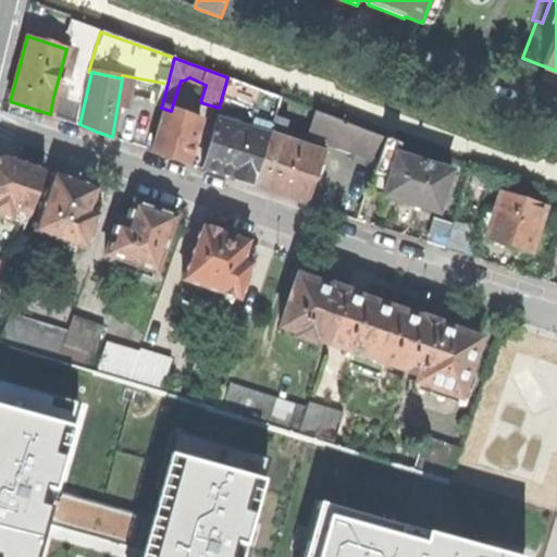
[(223,98),(255,109),(257,103),(259,104),(263,91),(230,79),(223,98)]
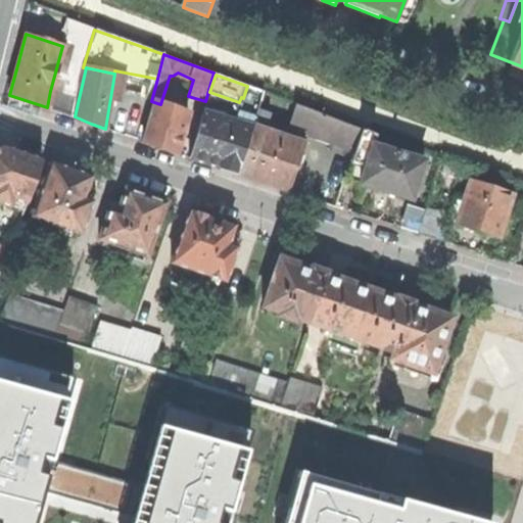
[(264,92),(247,86),(243,98),(241,97),(239,102),(236,111),(238,115),(254,121),(257,109),(264,92)]
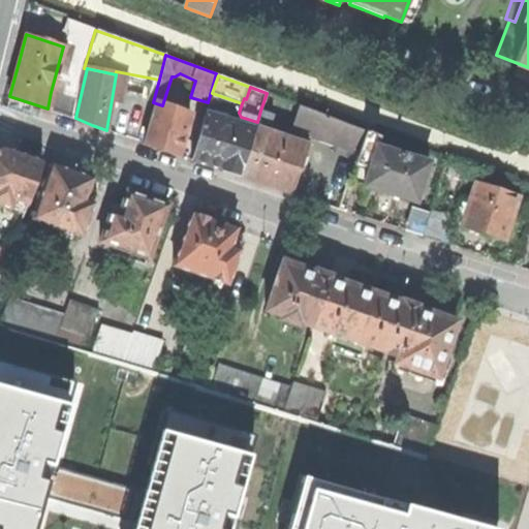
[(60,94),(51,92),(48,109),(71,117),(75,99),(60,94)]
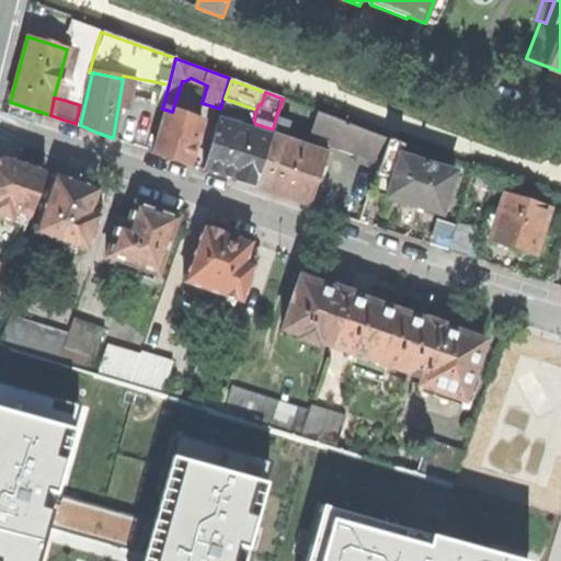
[(165,110),(152,151),(171,158),(189,163),(201,122),(172,112),(165,110)]
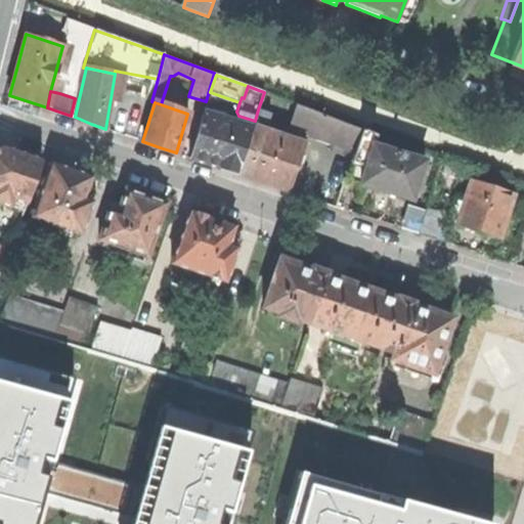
[(300,105),(294,125),(318,134),(316,138),(330,143),(330,142),(355,150),(362,130),(300,105)]
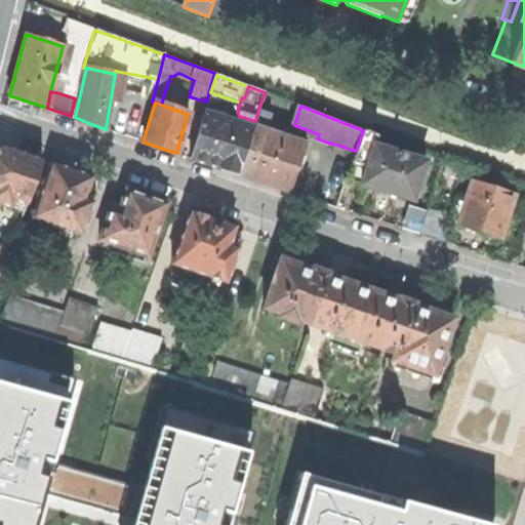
[(270,114),(258,110),(255,121),(253,126),(264,129),(270,114)]
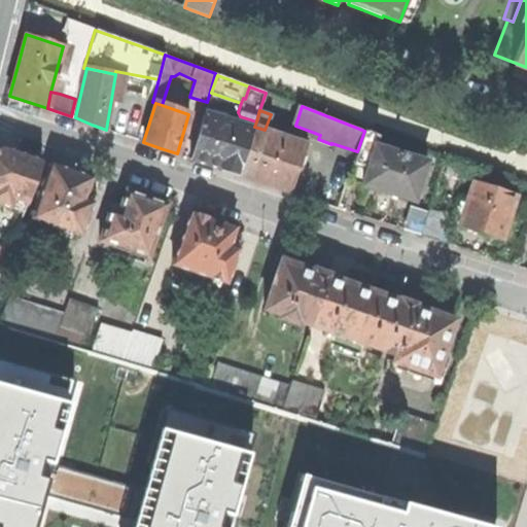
[(204,113),(191,160),(218,168),(239,175),(254,129),(204,113)]
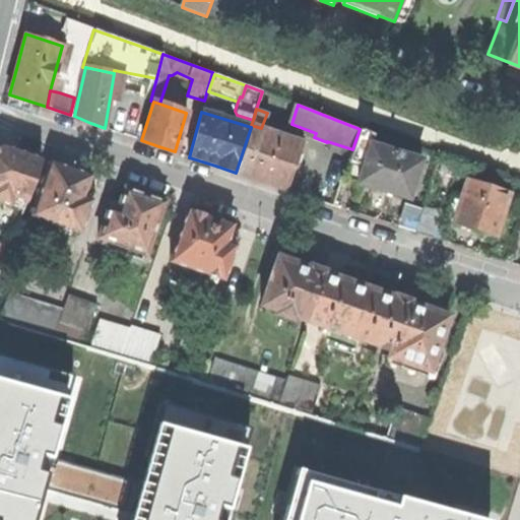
[(251,127),(236,173),(262,182),(283,189),(293,159),(299,141),(261,128),(251,125),(251,127)]
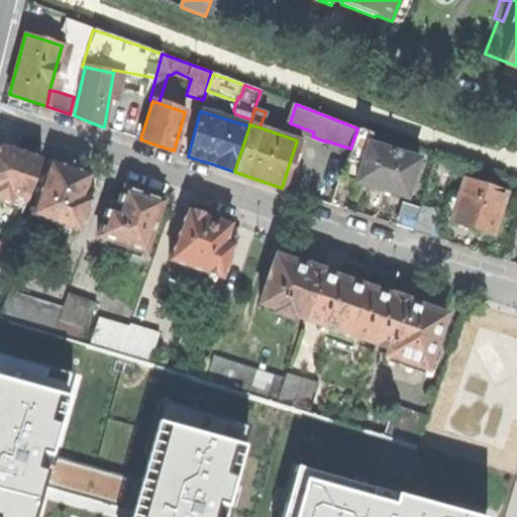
[(350,148),(347,158),(362,163),(368,144),(372,133),(357,128),(350,148)]
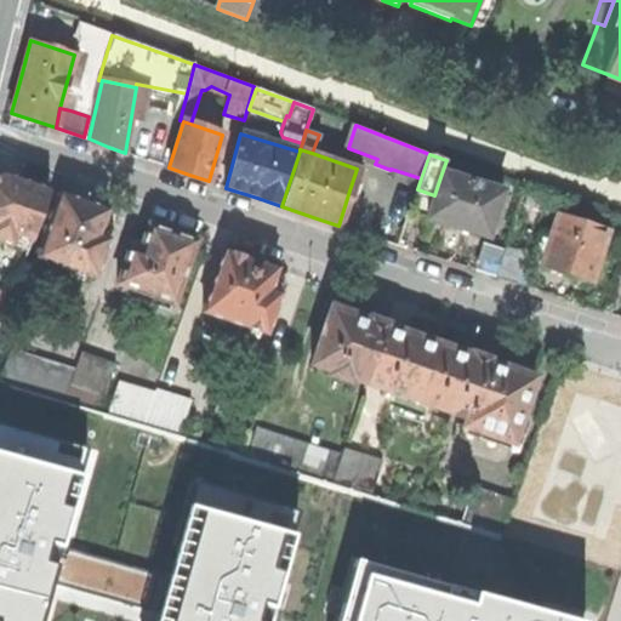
[(355,193),(364,171),(357,169),(349,191),(355,193)]
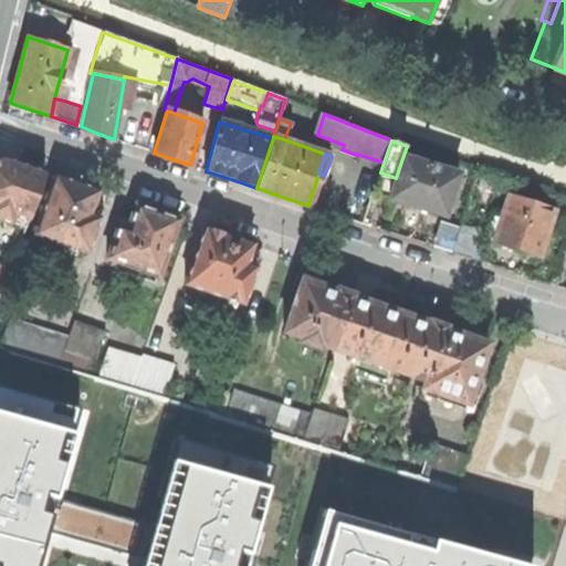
[(396,178),(389,199),(418,208),(443,217),(458,176),(402,158),(396,178)]
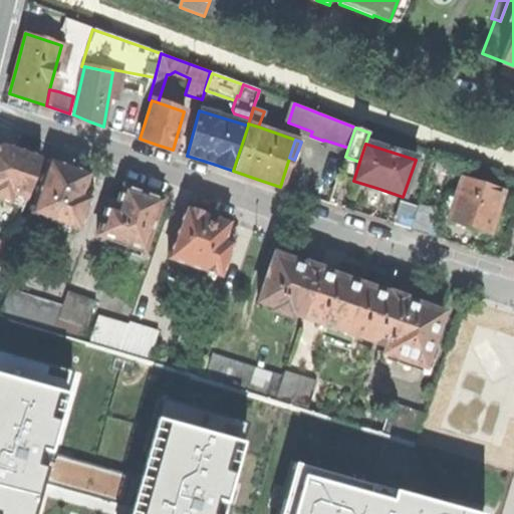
[(0,198),(23,207),(40,158),(2,145),(0,145),(0,198)]
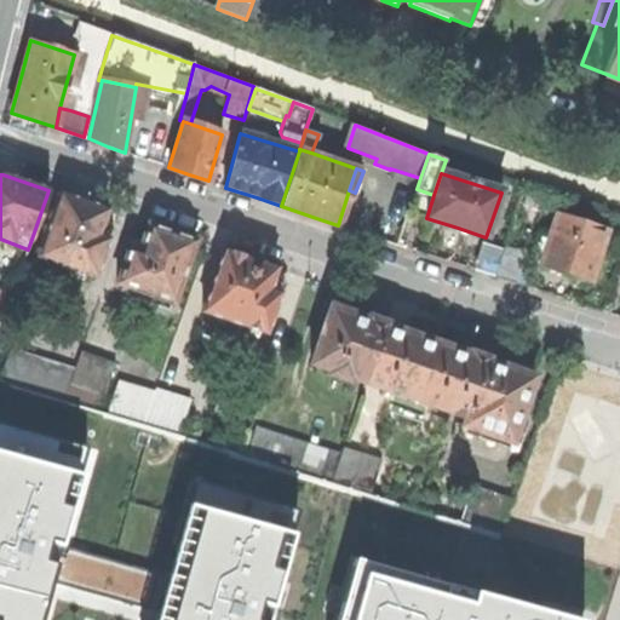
[(434,195),(417,189),(409,212),(426,218),(434,195)]
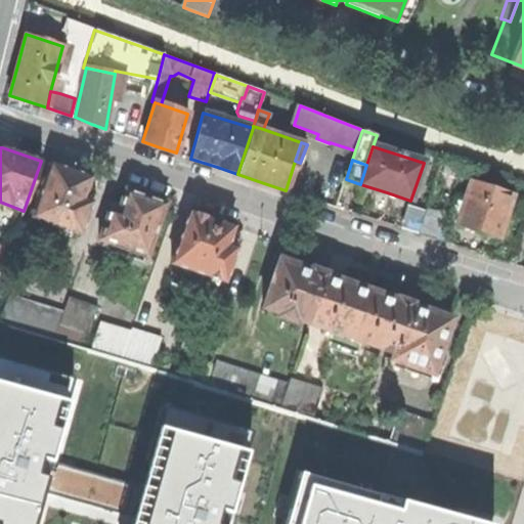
[(50,164),(33,218),(80,233),(95,189),(87,186),(90,177),(70,170),(50,164)]
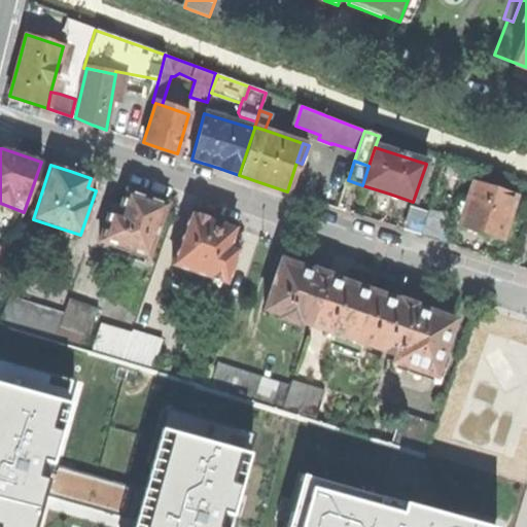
[(473,182),(459,225),(484,234),(503,240),(518,197),(473,182)]
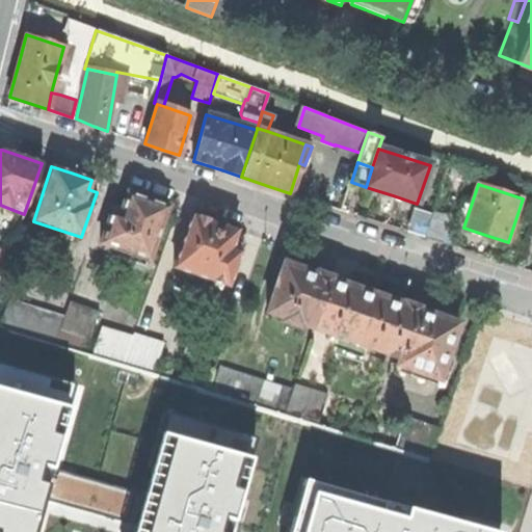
[(111,212),(101,243),(149,260),(168,207),(149,200),(128,192),(120,215),(111,212)]
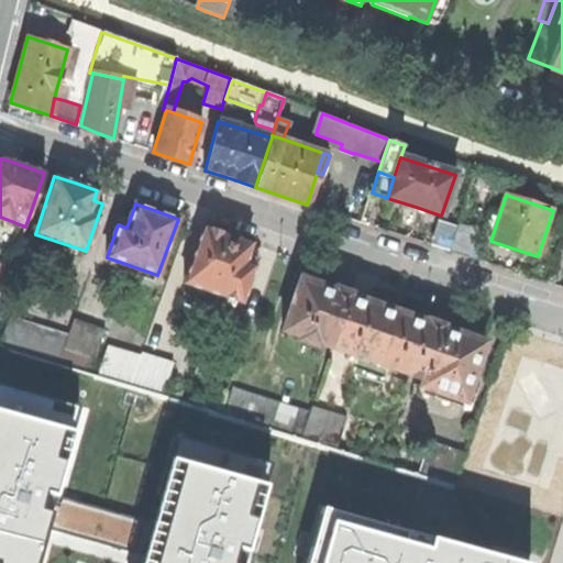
[(439,222),(431,245),(450,251),(457,228),(453,227),(453,225),(443,222),(443,223),(439,222)]
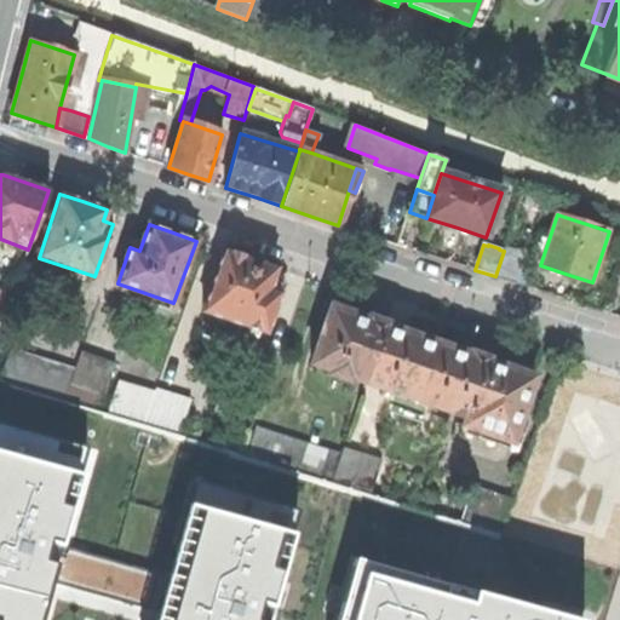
[(504,251),(495,276),(516,282),(524,256),(504,248),(504,251)]
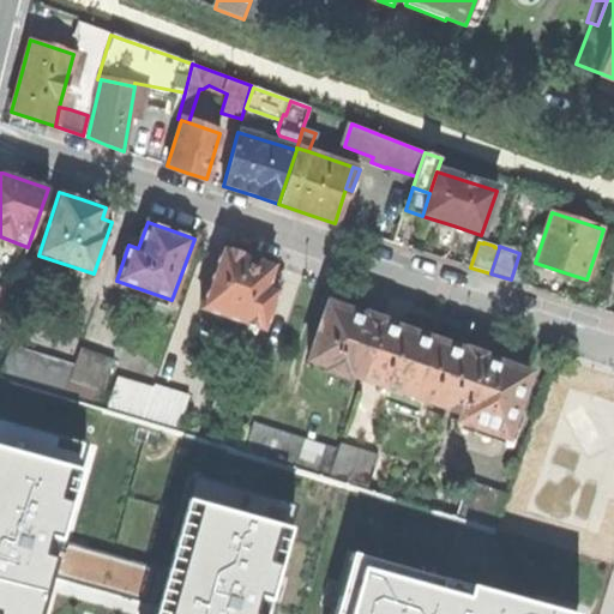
[(222,248),(202,308),(264,330),(282,280),(271,276),(274,266),(248,258),(222,248)]
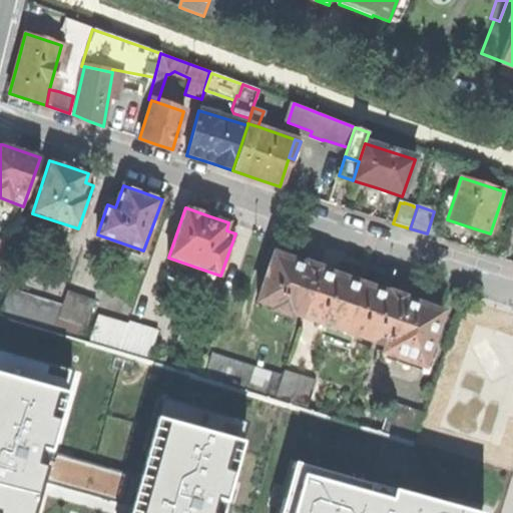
[(0,210),(0,228),(12,239),(16,224),(0,210)]
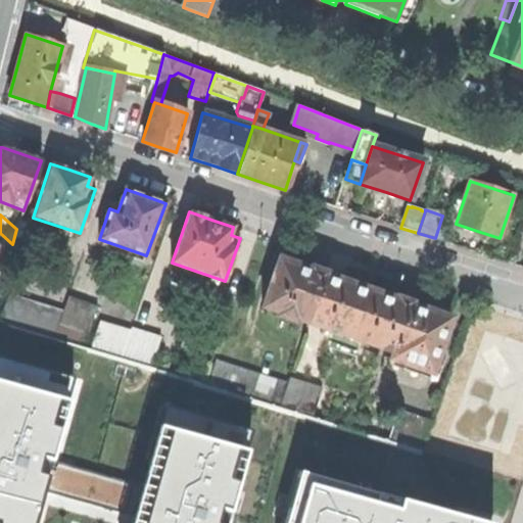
[(308,324),(326,276),(326,274),(311,269),(311,270),(295,265),(278,258),(260,307),(277,313),(276,316),(294,322),(295,320),(308,324)]
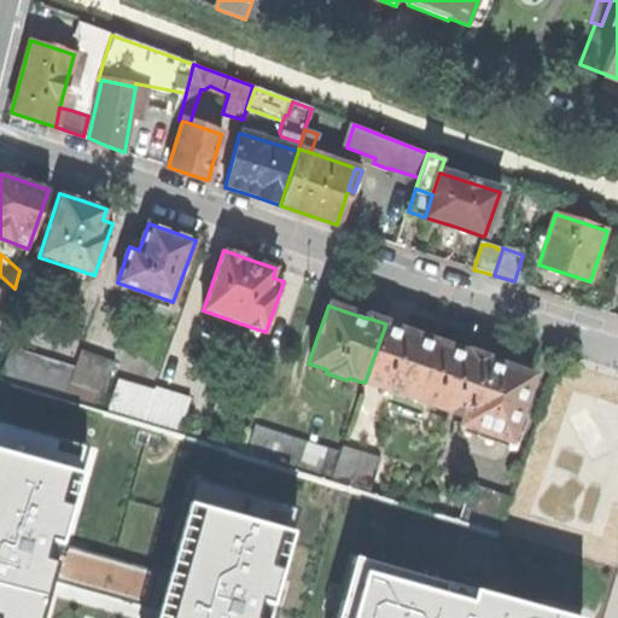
[(429,340),(385,326),(365,383),(450,413),(471,355),(429,340)]
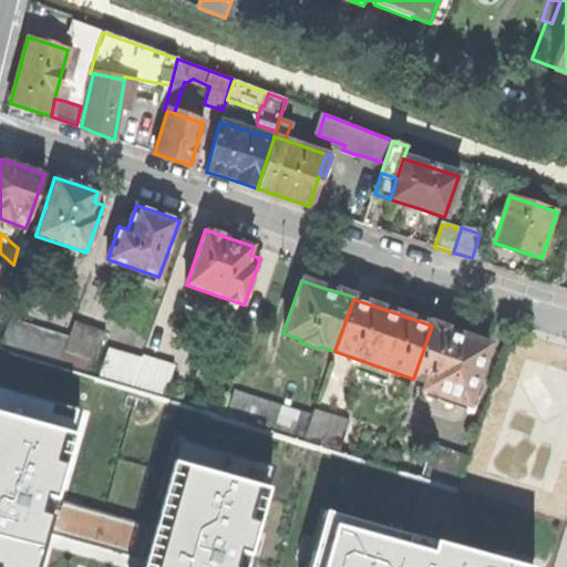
[(9,320),(0,346),(0,349),(59,367),(63,352),(69,338),(9,320)]
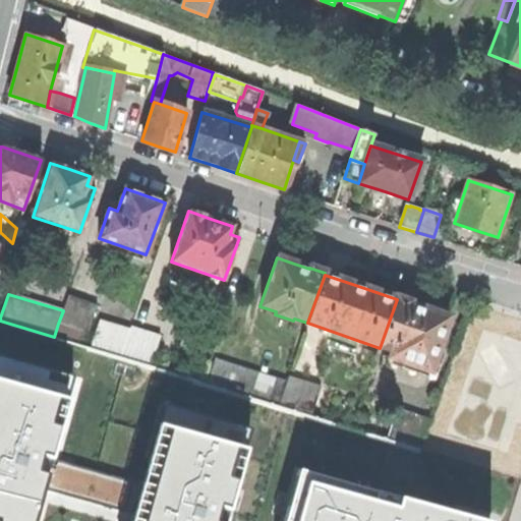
[(63,310),(58,324),(88,332),(97,305),(68,296),(63,310)]
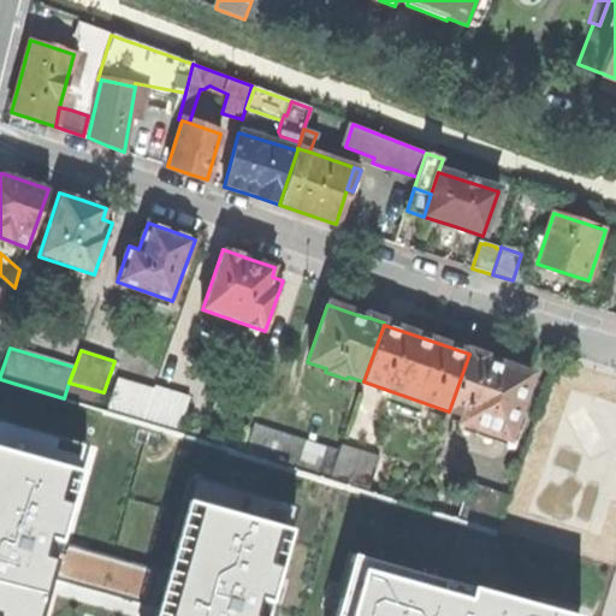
[(469,354),(449,412),(462,416),(460,424),(509,442),(532,375),(504,366),(469,354)]
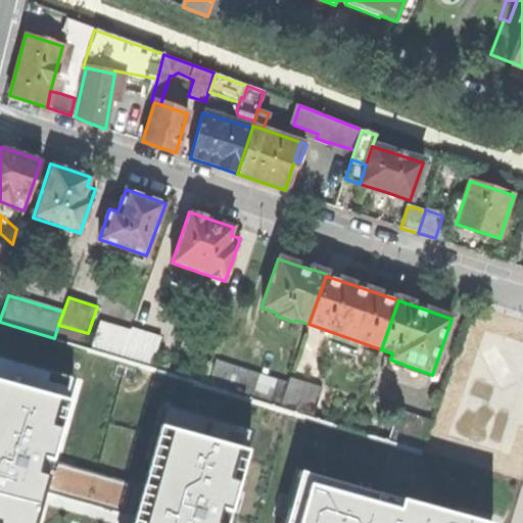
[(100,321),(91,348),(121,359),(130,330),(100,321)]
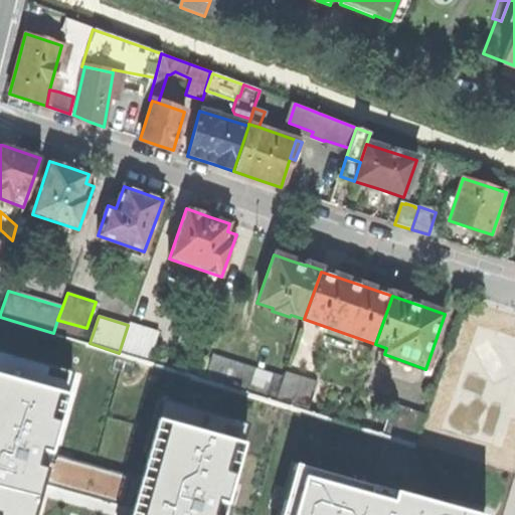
[(83,341),(87,328),(57,320),(53,333),(83,341)]
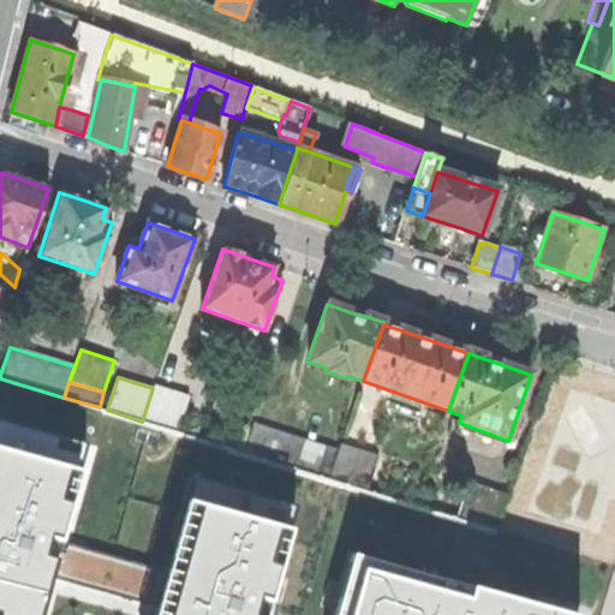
[(142,422),(175,433),(187,395),(154,384),(153,388),(142,422)]
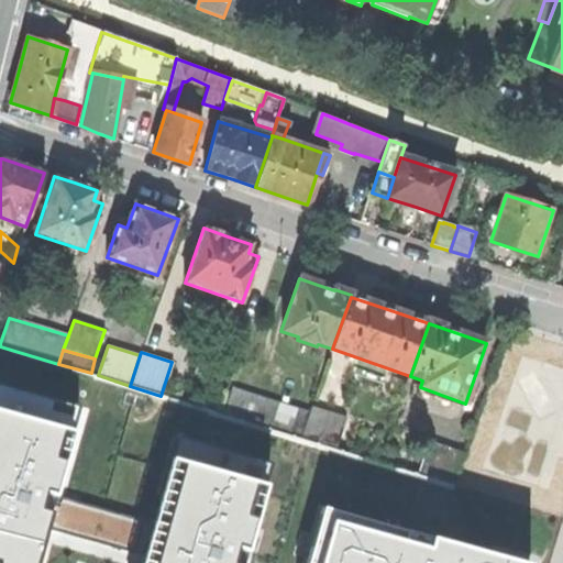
[(85,404),(0,382),(0,562),(34,562),(45,527),(56,496),(85,404)]
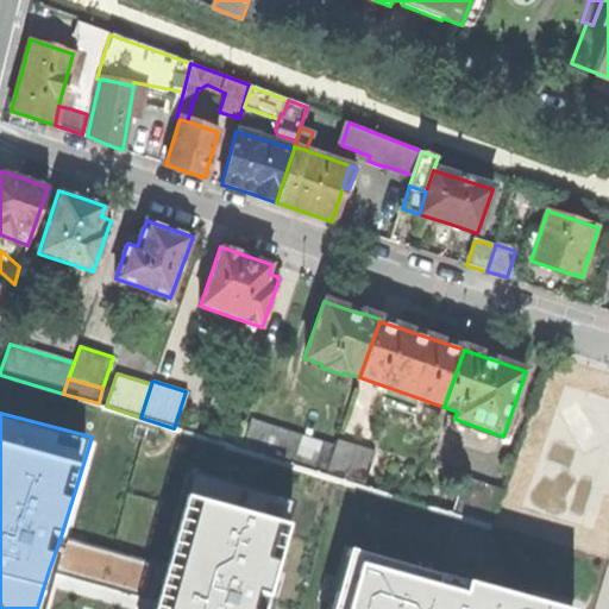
[(252,422),(244,449),(326,473),(334,447),(252,422)]
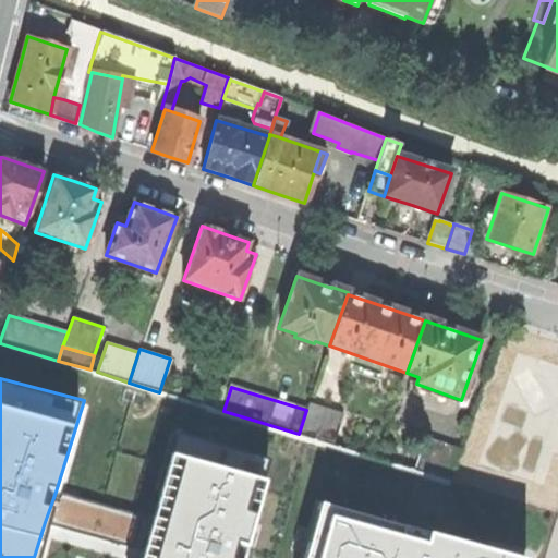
[(306,410),(299,434),(336,445),(346,415),(308,404),(306,410)]
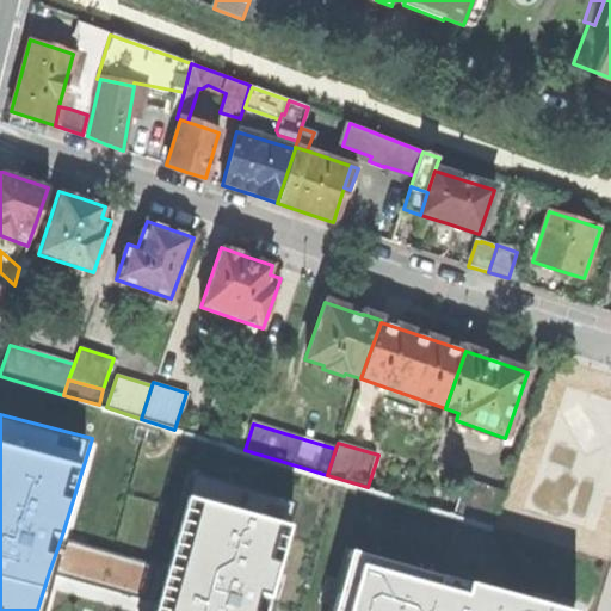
[(156,603),(154,610),(263,610),(295,504),(195,474),(167,569),(156,603)]
